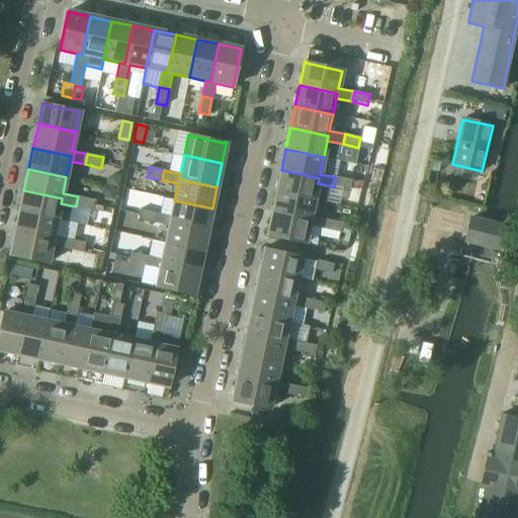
[(319,178),(281,170),(276,191),(315,199),(318,183),(319,178)]
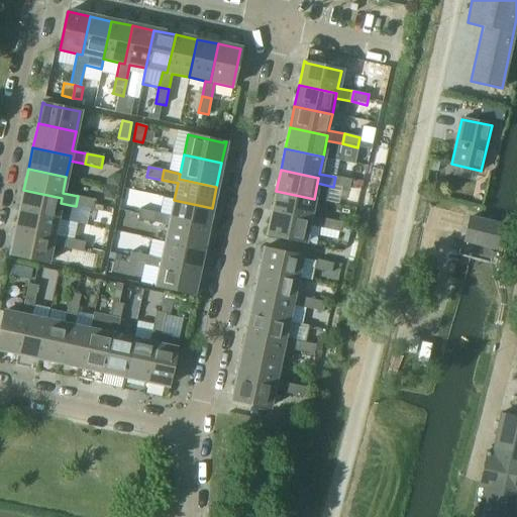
[(350,180),(335,177),(333,187),(348,190),(350,180)]
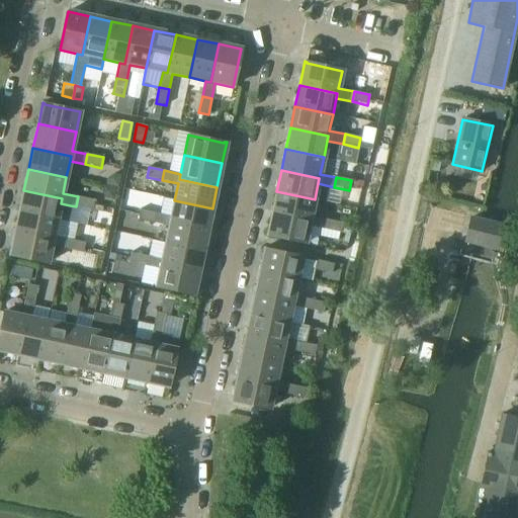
[(70,205),(61,203),(62,198),(23,190),(19,211),(57,220),(66,222),(70,205)]
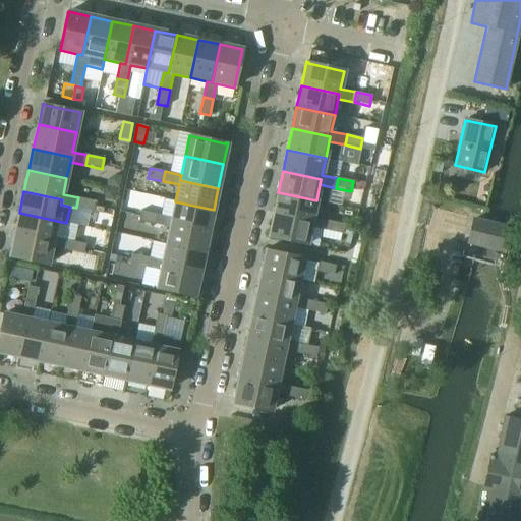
[(316,200),(278,192),(273,214),(311,223),(310,227),(326,231),(329,221),(312,218),(316,200)]
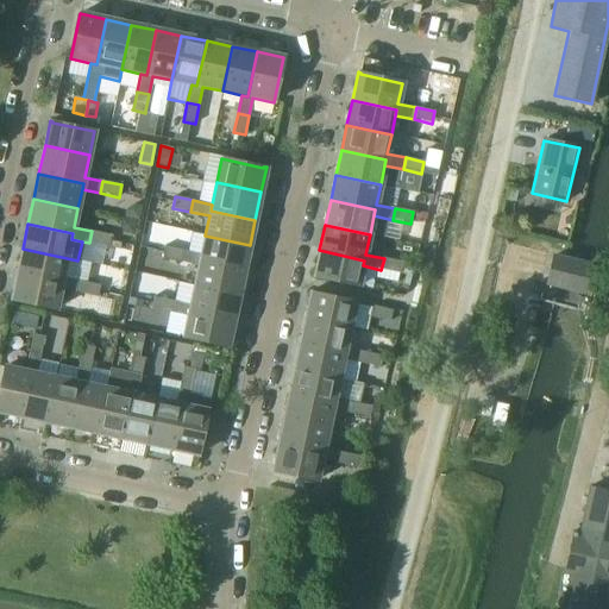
[(111,234),(92,231),(89,243),(108,248),(111,234)]
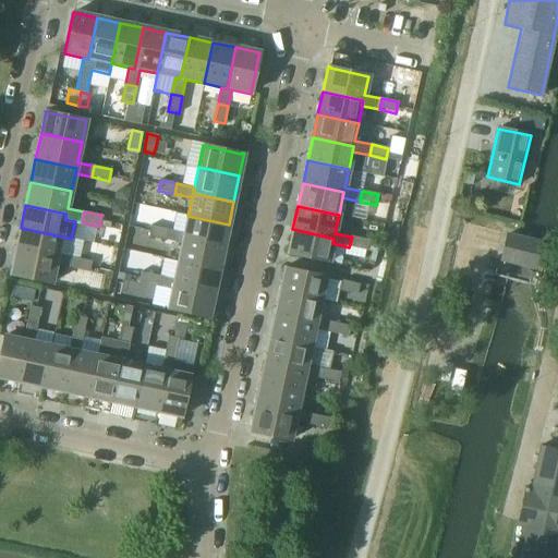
[(187,216),(184,233),(183,239),(223,247),(229,225),(187,216)]
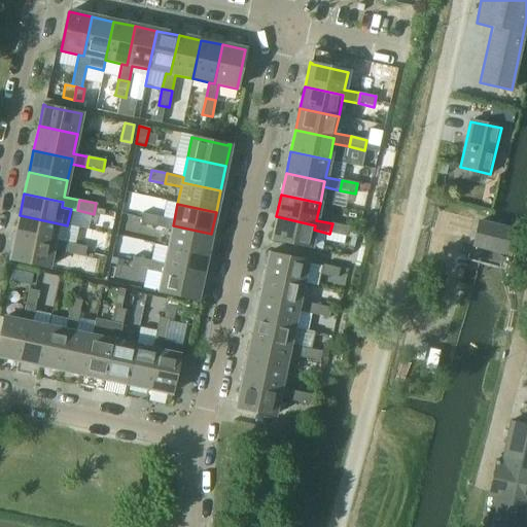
[(140,223),(155,227),(157,217),(142,213),(140,223)]
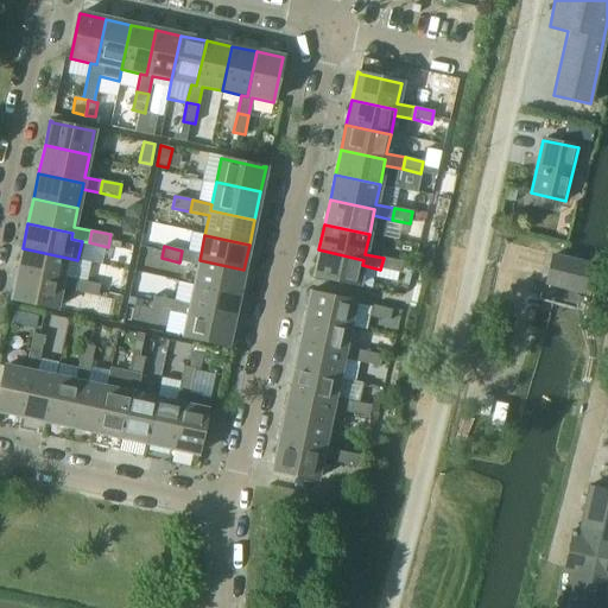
[(67,258),(23,248),(17,273),(62,283),(61,289),(78,293),(81,282),(63,277),(67,258)]
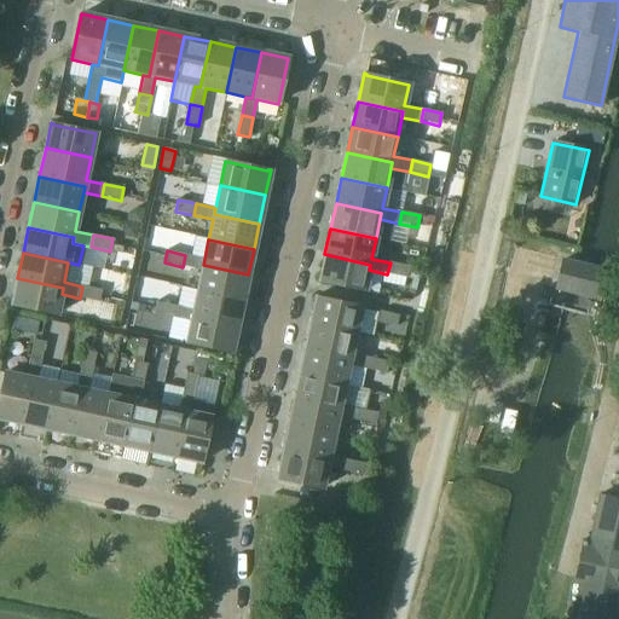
[(370,265),(324,254),(318,283),(322,283),(322,282),(364,291),(369,270),(370,265)]
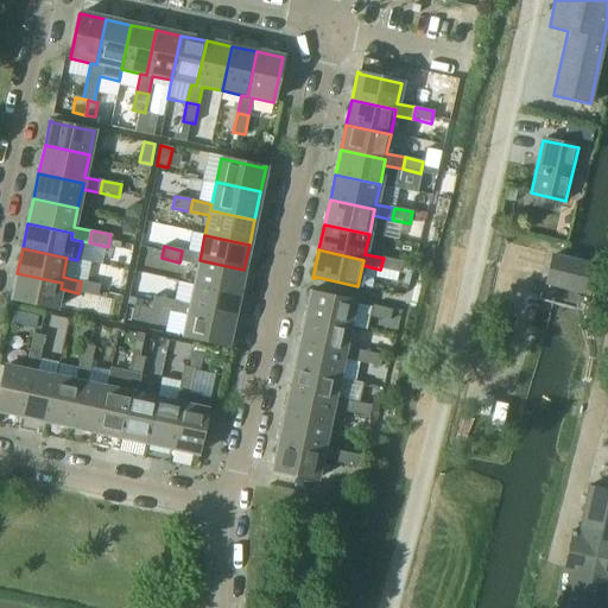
[(244,270),(200,260),(201,254),(182,251),(179,263),(197,266),(194,285),(239,295),(244,270)]
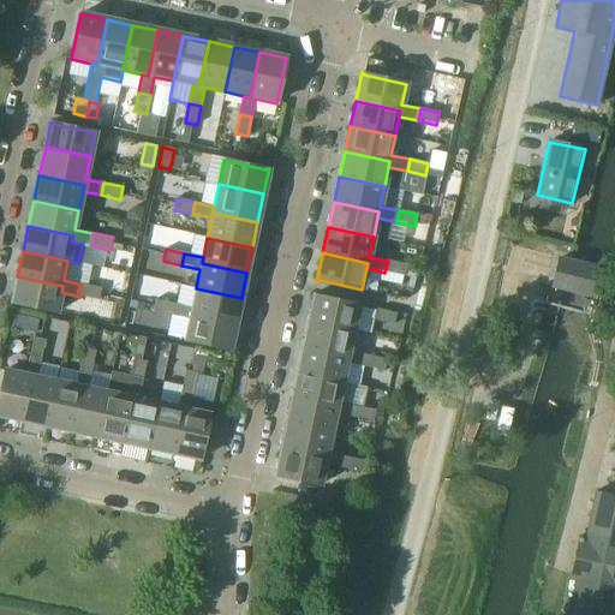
[(406,264),(388,261),(384,273),(404,276),(406,264)]
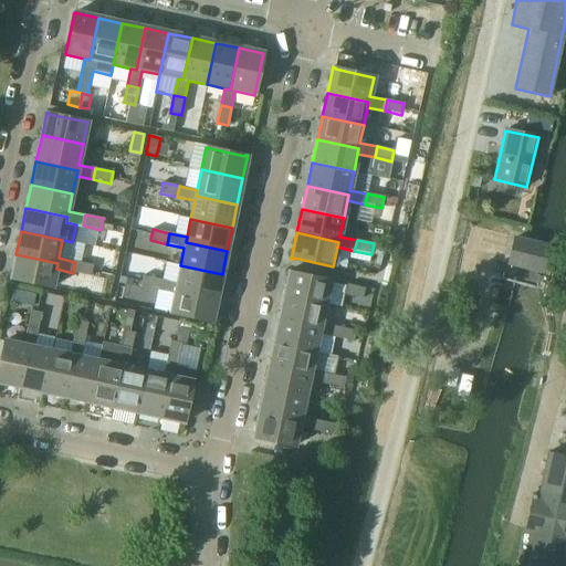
[(540,273),(546,249),(514,240),(507,265),(540,273)]
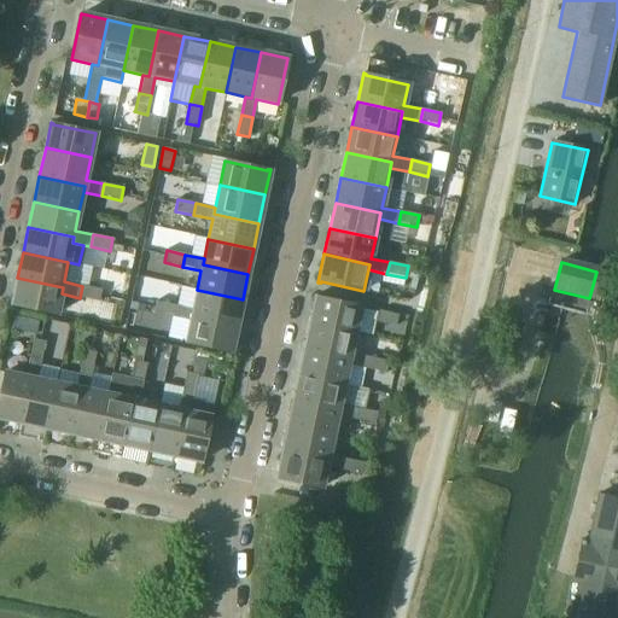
[(155,297),(156,278),(138,277),(135,296),(155,297)]
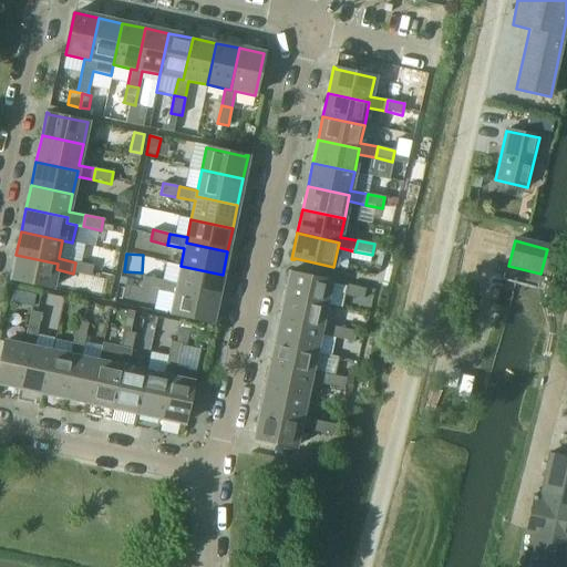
[(58,264),(16,255),(10,280),(13,281),(13,280),(52,288),(57,269),(58,264)]
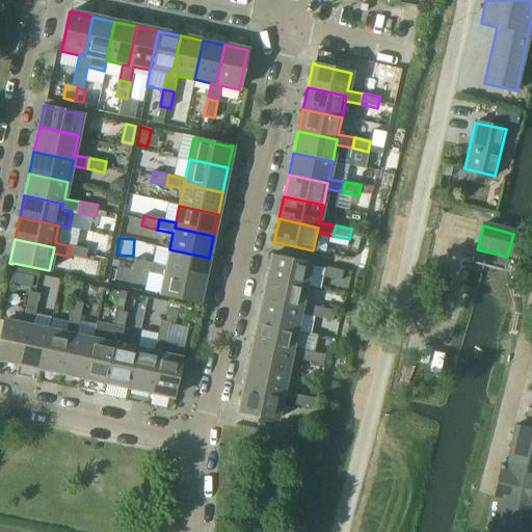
[(87,249),(71,246),(69,257),(84,260),(87,249)]
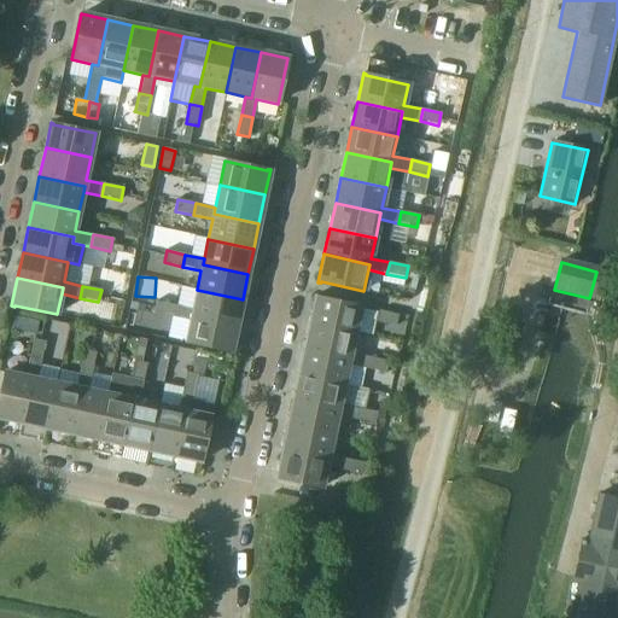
[(197,290),(192,309),(191,315),(237,325),(243,299),(197,290)]
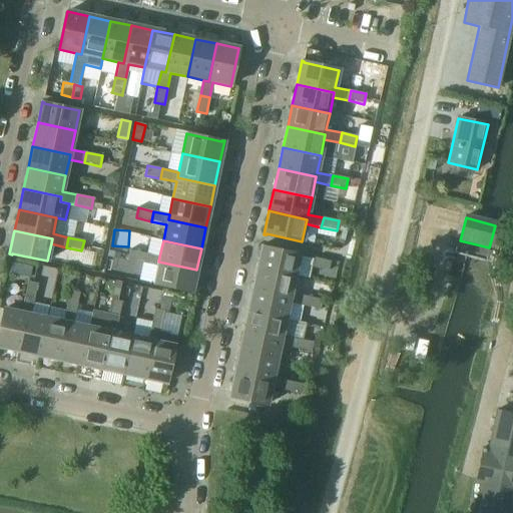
[(262,245),(258,266),(295,275),(299,254),(264,247),(265,245),(262,245)]
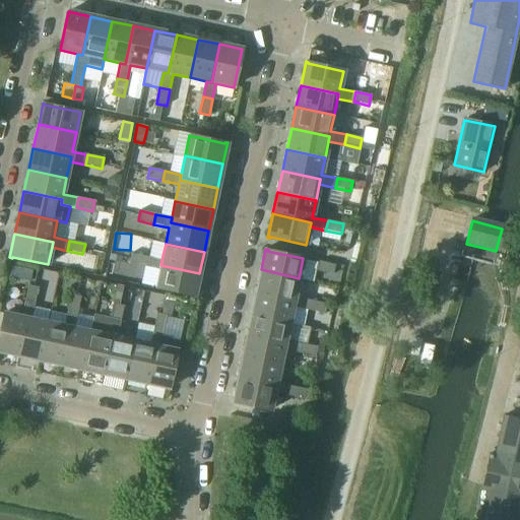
[(131,253),(130,259),(128,264),(144,267),(146,257),(131,253)]
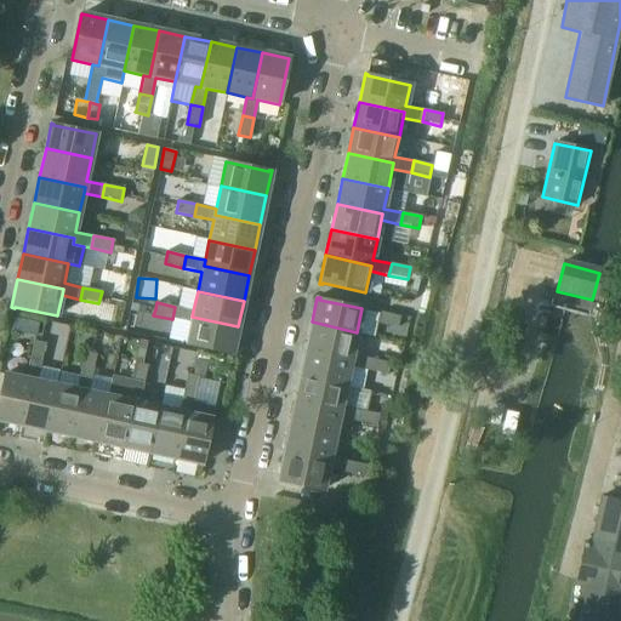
[(238,326),(192,317),(193,311),(175,307),(172,319),(191,323),(187,343),(229,353),(228,354),(232,355),(238,326)]
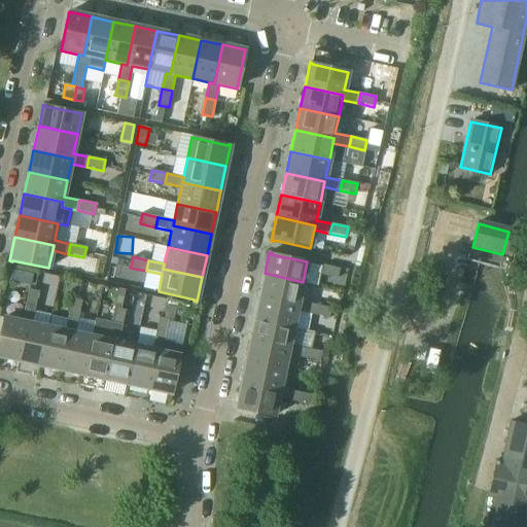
[(339,269),(322,265),(320,275),(337,278),(339,269)]
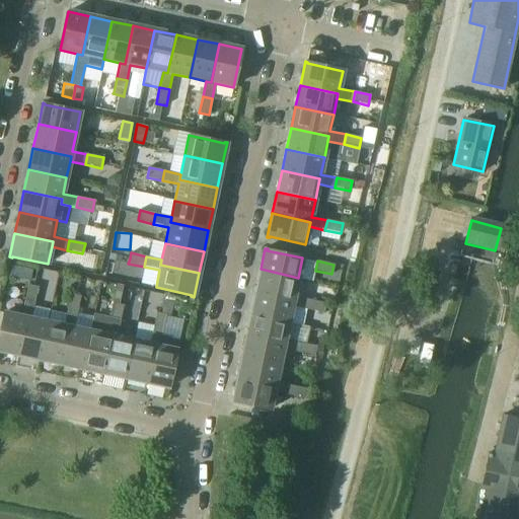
[(298,278),(261,269),(254,293),(293,302),(292,306),(307,310),(310,300),(294,297),(298,278)]
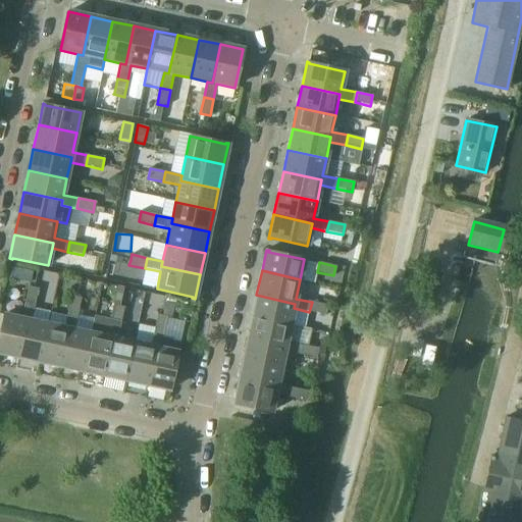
[(28,286),(24,302),(35,305),(38,289),(28,286)]
